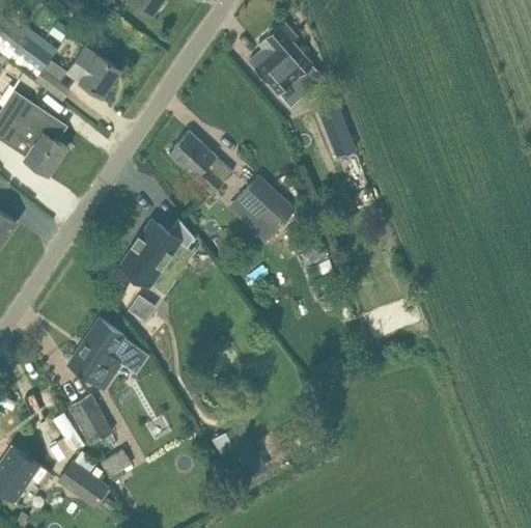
[(129,0),(151,16),(162,0),(129,0)]
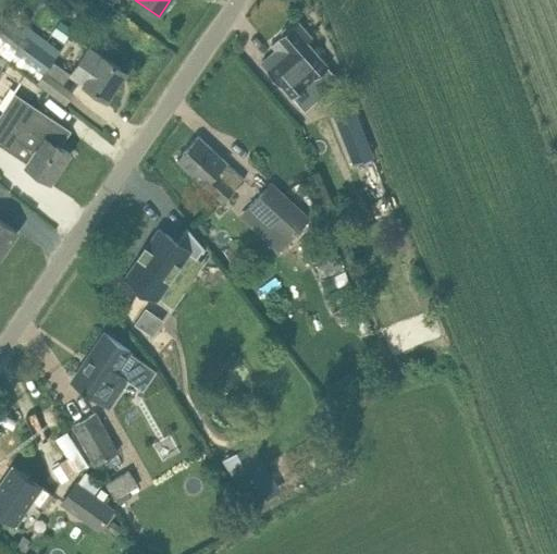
[(0,38),(0,57),(38,85),(61,53),(26,28),(24,33),(11,23),(0,38)]
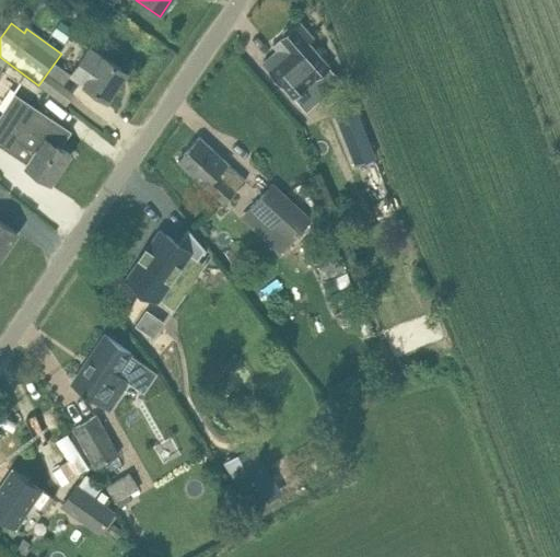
[(308,45),(313,41),(299,24),(294,28),(293,28),(280,39),(280,41),(273,47),(281,56),(277,59),(275,56),(263,66),(269,73),(269,74),(281,88),(282,86),(293,100),(329,69),(308,45)]
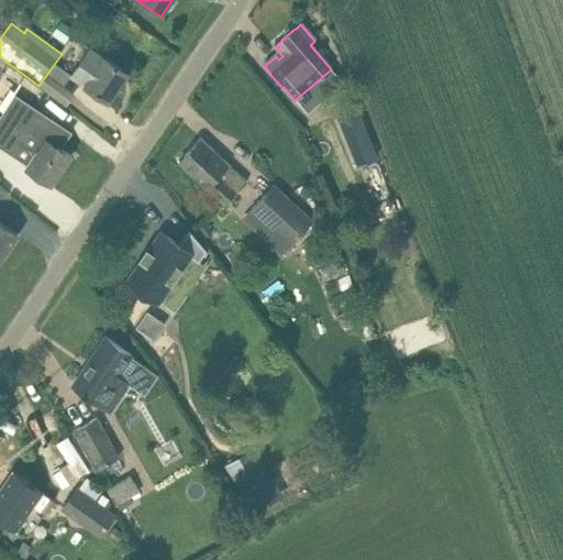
[(127,74),(109,62),(89,48),(70,77),(108,102),(127,74)]
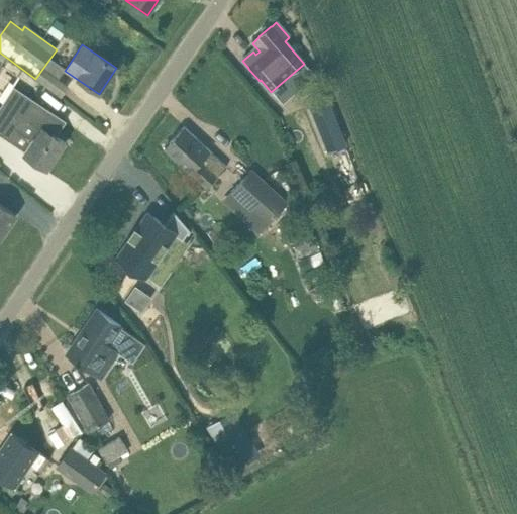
[(65,144),(56,138),(67,123),(14,88),(0,109),(0,136),(10,143),(17,133),(31,143),(23,156),(46,171),(65,144)]
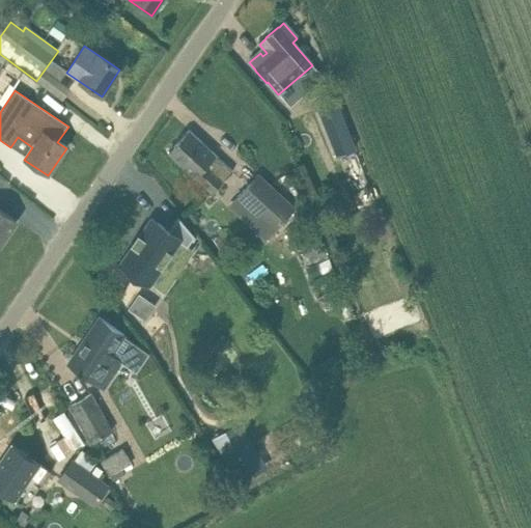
[(316,110),(336,160),(355,151),(335,103),(316,110)]
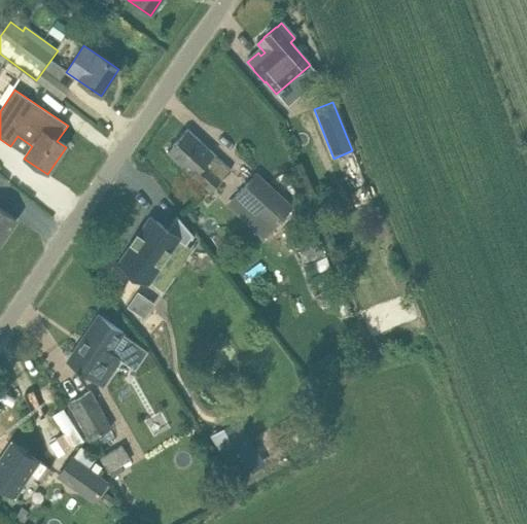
[(212,154),(203,145),(188,132),(168,153),(210,194),(232,171),(213,153),(212,154)]
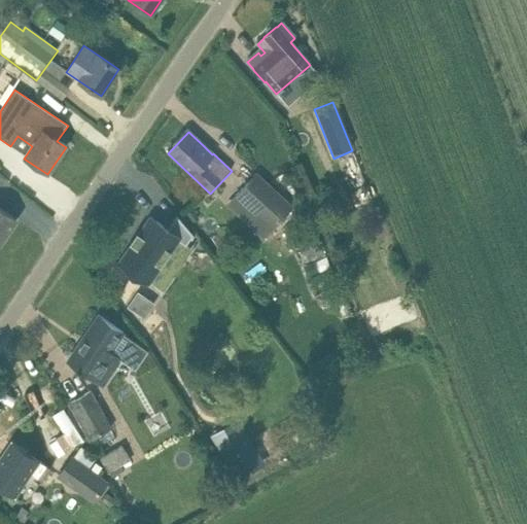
[(237,197),(274,231),(293,208),(256,174),(237,197)]
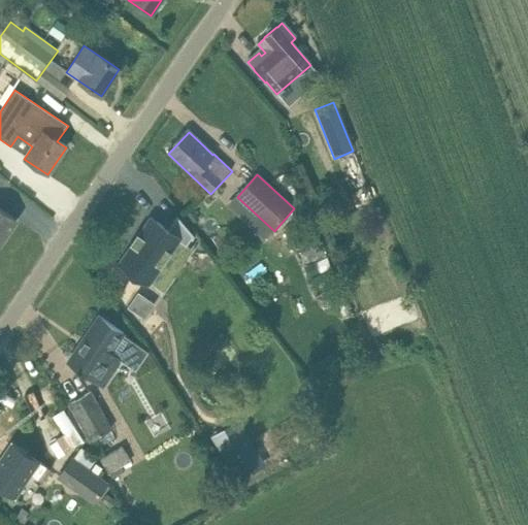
[(0,244),(17,221),(0,209),(0,244)]
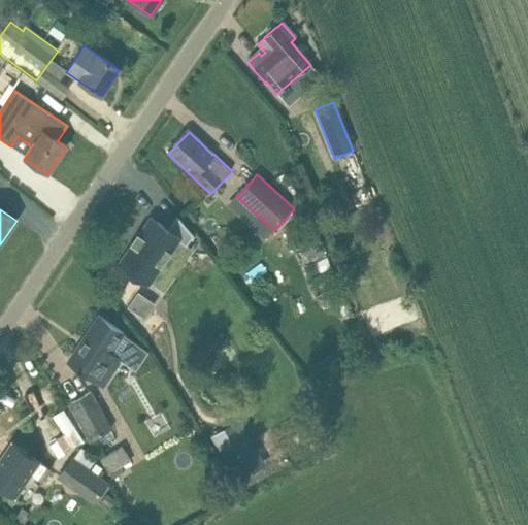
[(193,212),(188,217),(193,225),(199,221),(193,212)]
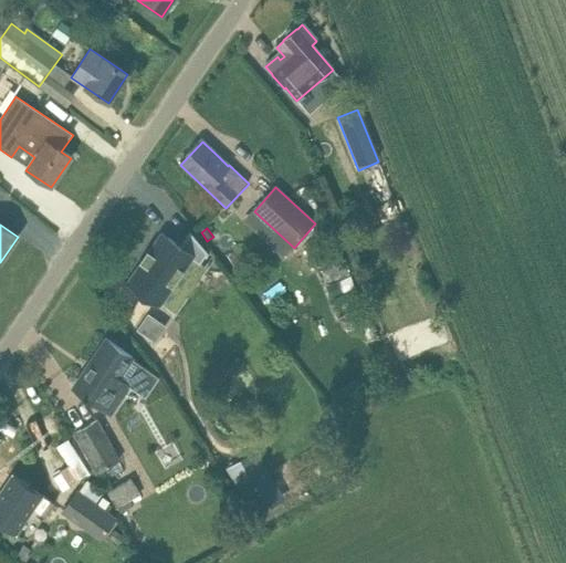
[(144,261),(130,281),(161,302),(192,256),(201,261),(209,251),(191,231),(181,246),(163,233),(152,250),(148,249),(140,260),(144,261)]
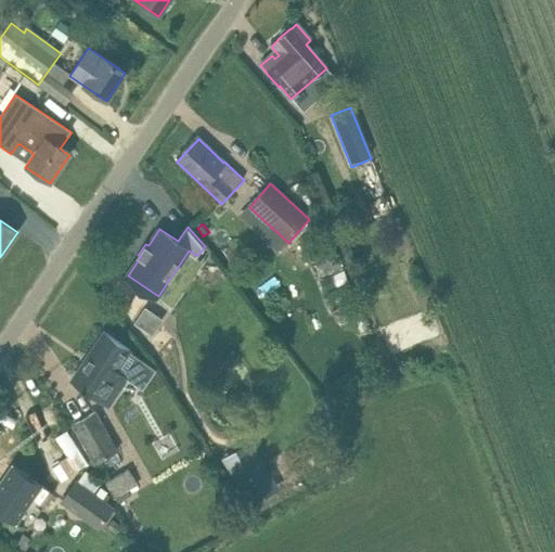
[(145,309),(133,325),(152,337),(164,321),(145,309)]
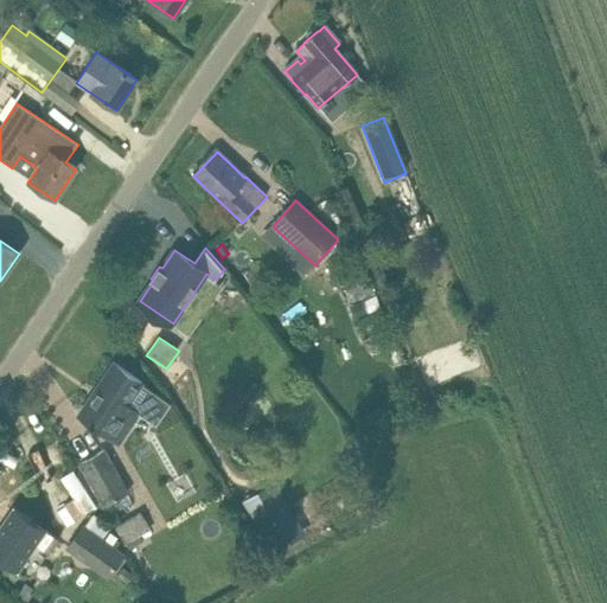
[(465,372),(458,353),(420,369),(428,389),(465,372)]
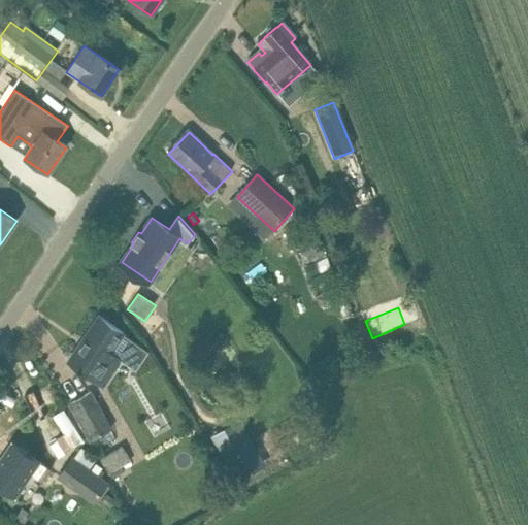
[(126,335),(117,329),(99,318),(83,341),(85,342),(80,350),(78,349),(68,363),(76,369),(76,370),(103,389),(123,361),(113,354),(123,340),(126,335)]
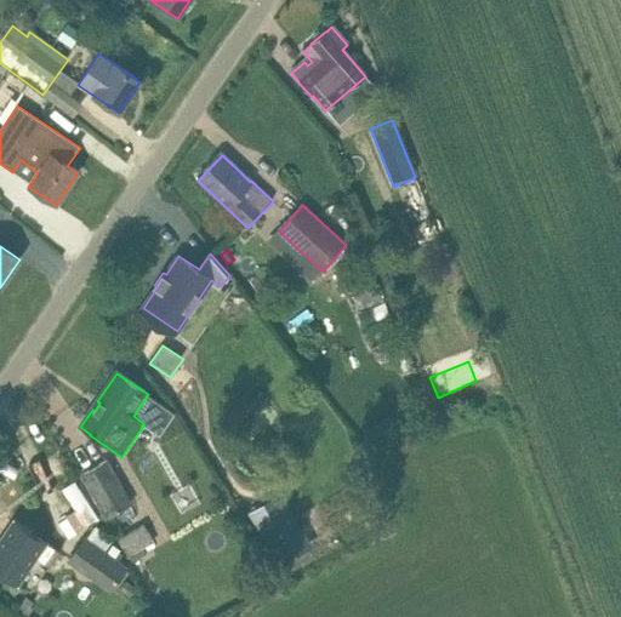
[(131,506),(107,463),(81,476),(107,520),(131,506)]
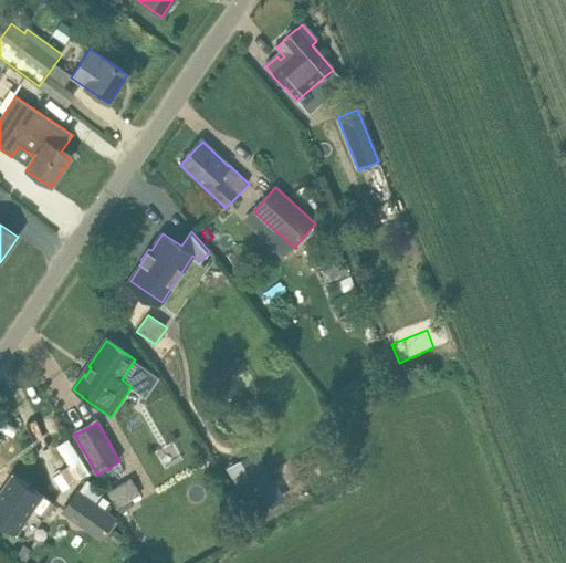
[(255,451),(226,469),(257,519),(285,500),(255,451)]
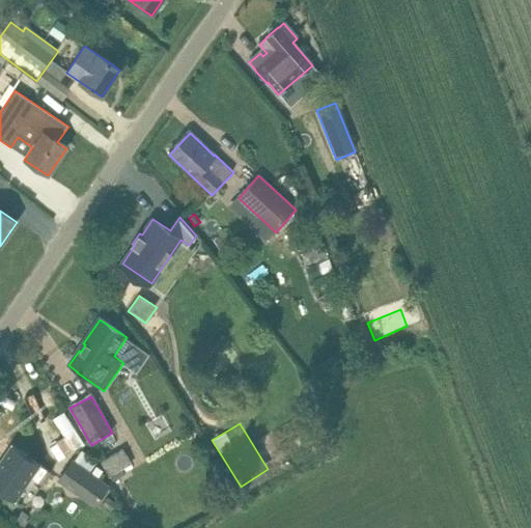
[(51,473),(30,459),(12,447),(0,466),(0,490),(15,500),(30,477),(43,487),(51,473)]
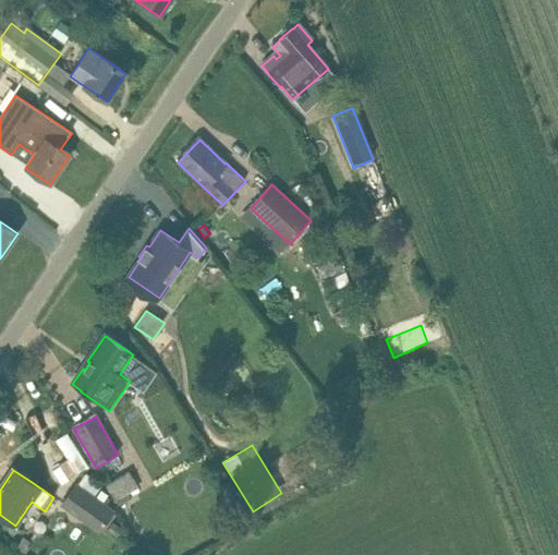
[(140,489),(131,472),(108,485),(117,502),(140,489)]
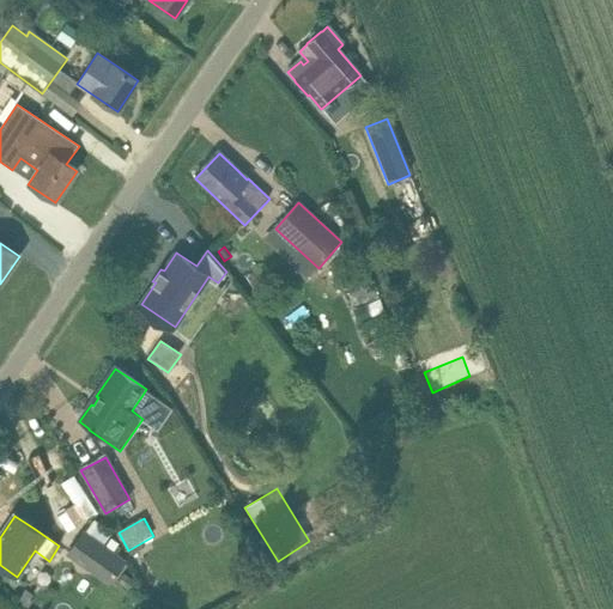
[(122,565),(84,536),(70,555),(108,584),(122,565)]
